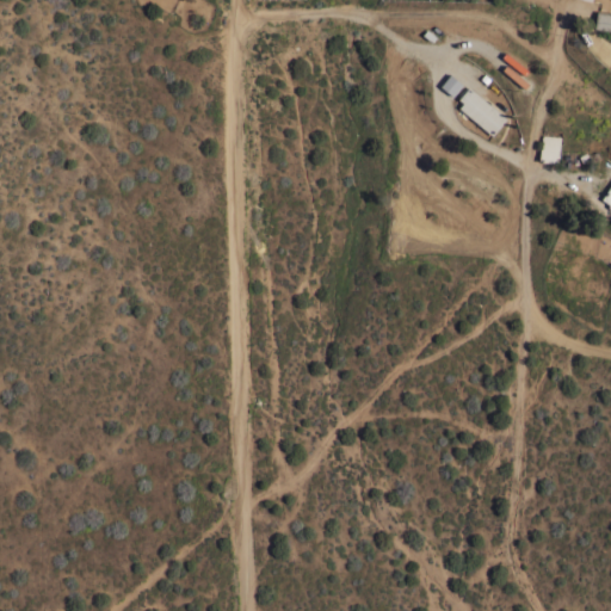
[(610,12),(610,29),(594,28),(597,10),(610,12)]
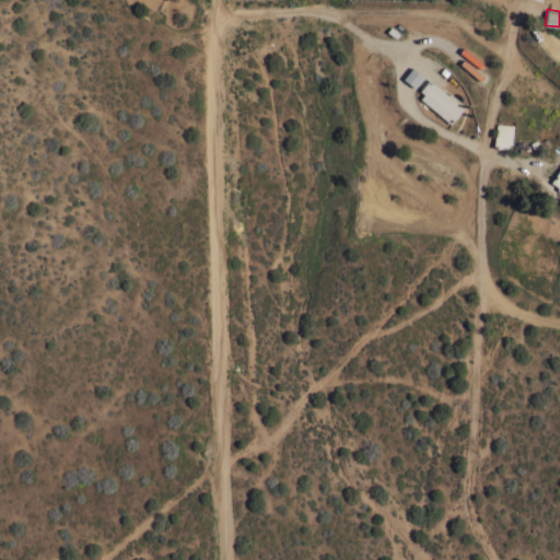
[(405,78),(417,88),(426,76),(413,67),(405,78)]
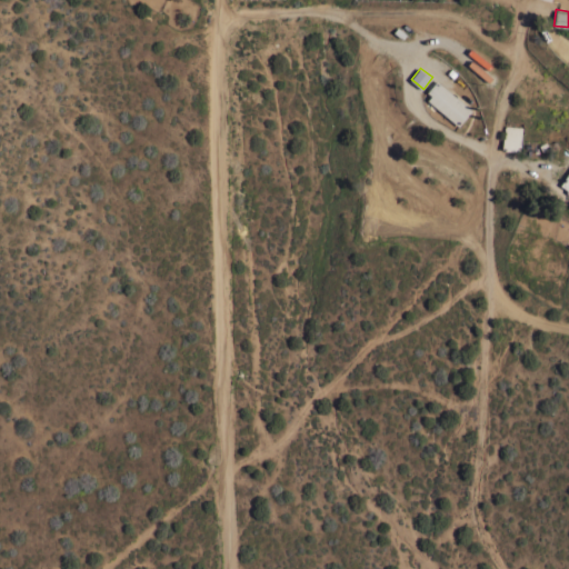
[(471,110),(458,126),(436,107),(431,110),(425,105),(428,100),(427,99),(431,95),(427,91),(437,80),(471,110)]
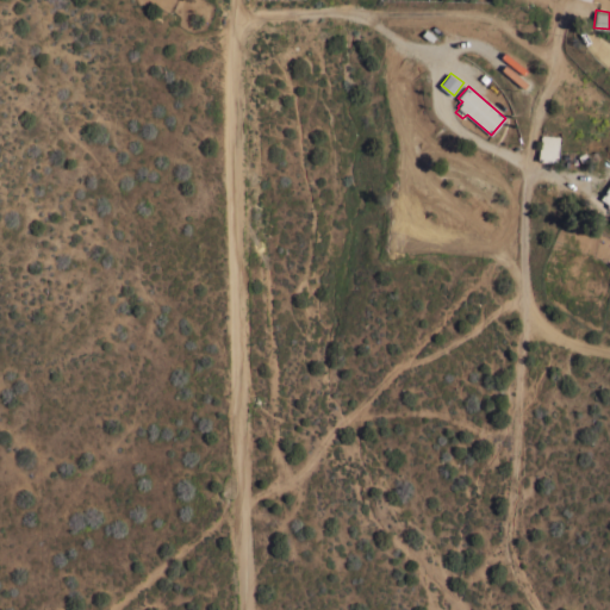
[(556,162),(537,161),(540,134),(559,135),(556,162)]
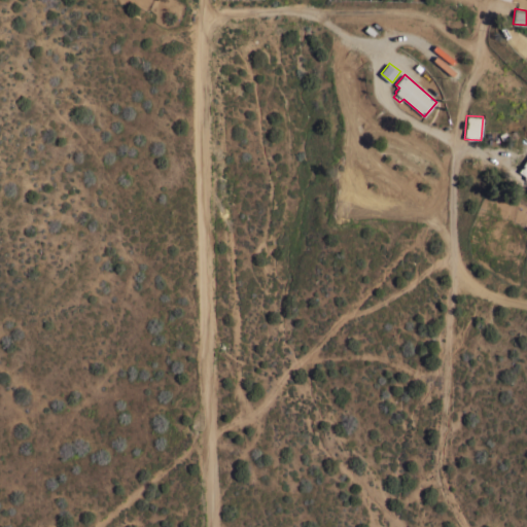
[(526,157),(517,172),(526,178),(526,157)]
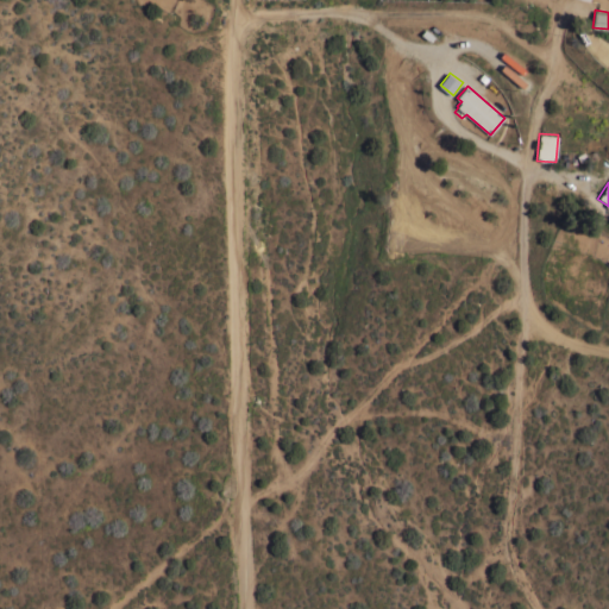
All buildings are outlined.
